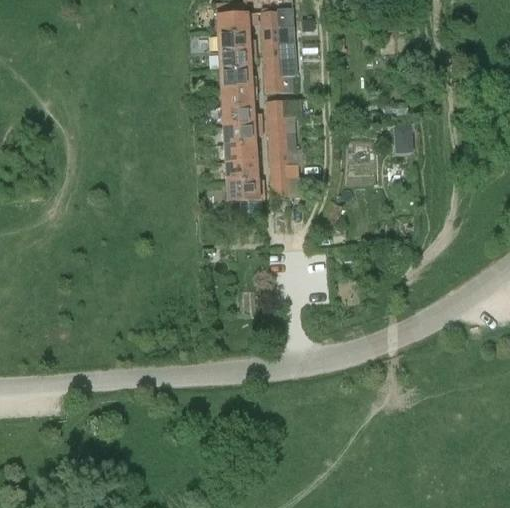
[(280,11),(271,12),(261,12),(262,29),(281,27),(280,11)]
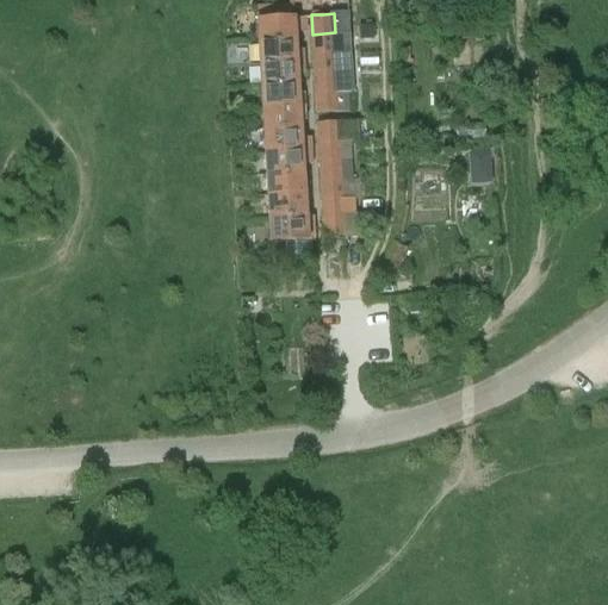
[(304,16),(296,17),(258,19),(260,41),(297,38),(296,31),(304,30),(303,22),(304,22),(304,16)]
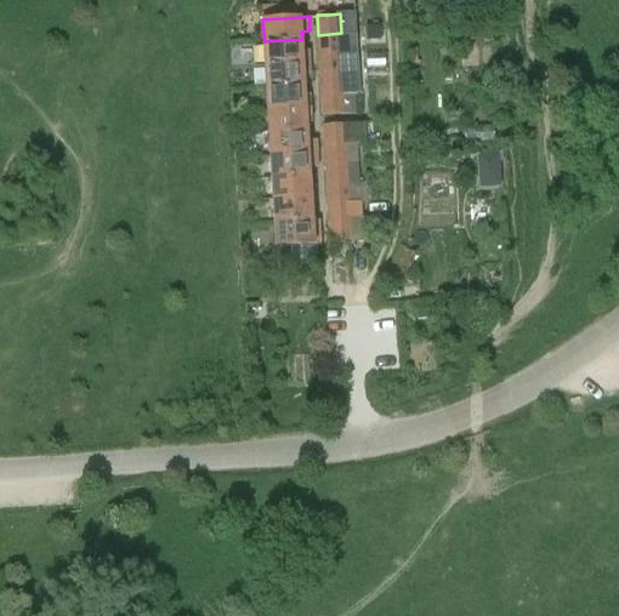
[(319,53),(342,52),(358,51),(357,33),(352,33),(341,33),(318,35),(319,53)]
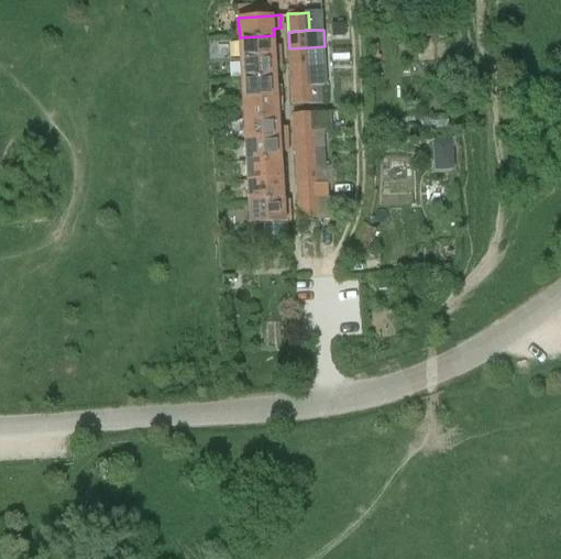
[(274,44),(274,35),(240,37),(241,58),(282,55),(282,44),(274,44)]
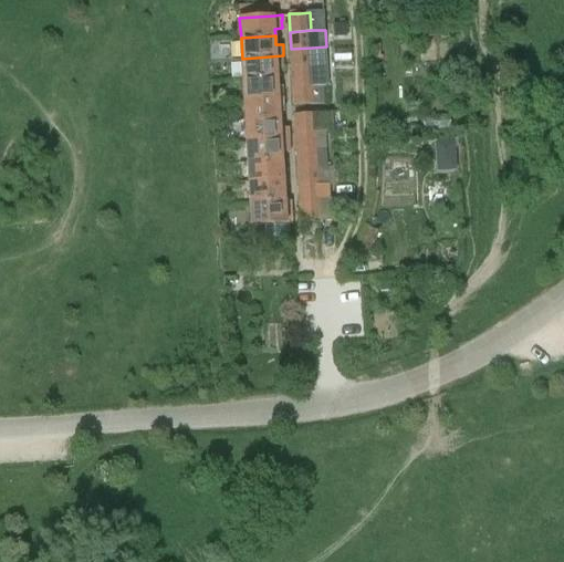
[(312,48),(291,49),(292,68),(313,65),(327,64),(326,47),(312,48)]
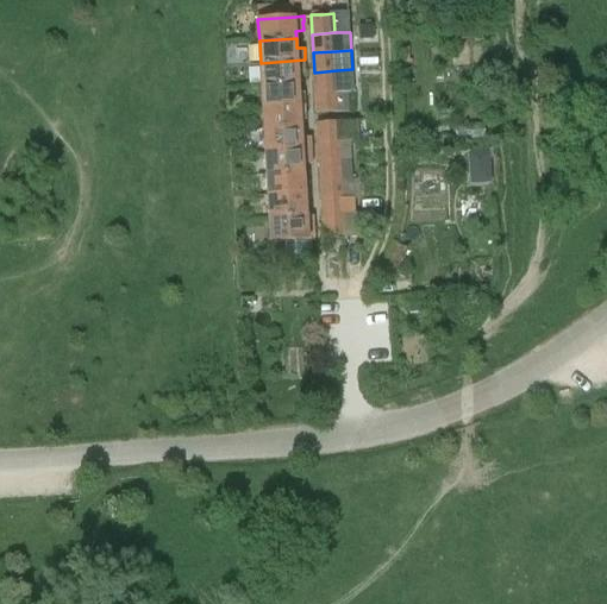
[(306,74),(305,60),(261,63),(262,85),(299,82),(299,75),(306,74)]
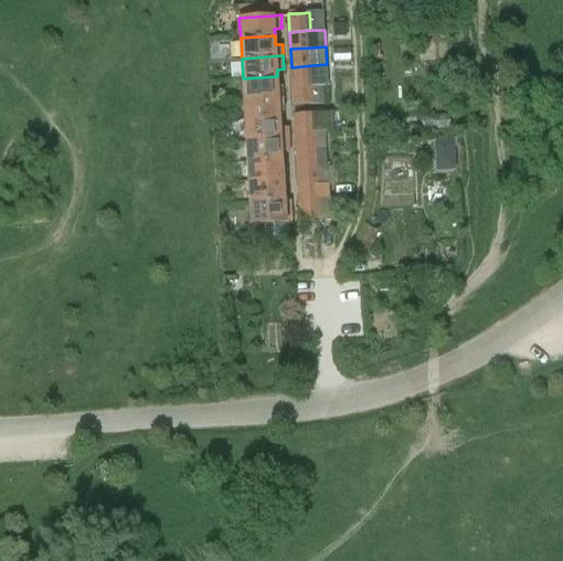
[(312,65),(291,67),(293,84),(314,83),(325,83),(324,82),(328,82),(327,64),(312,65)]
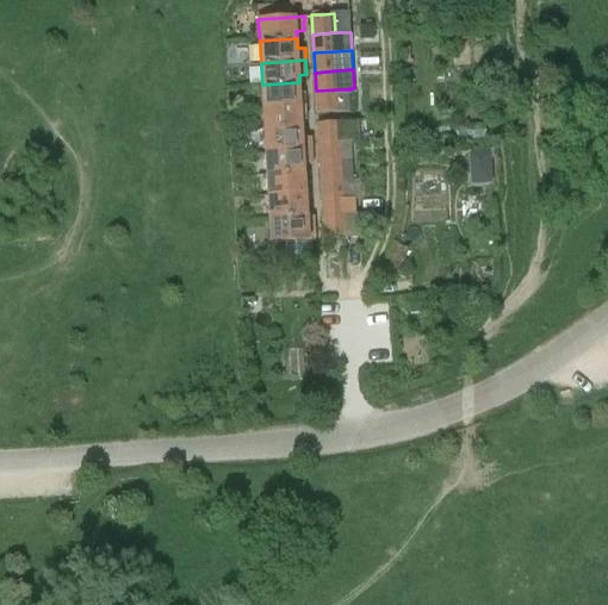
[(301,92),(299,82),(262,85),(264,106),(305,104),(305,92),(301,92)]
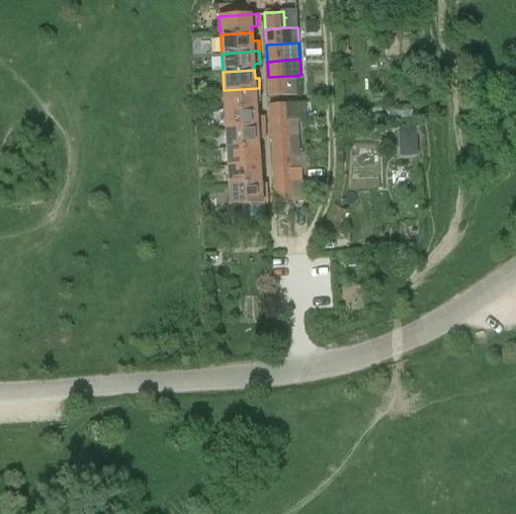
[(297,76),(287,76),(268,77),(268,94),(287,93),(298,92),(297,76)]
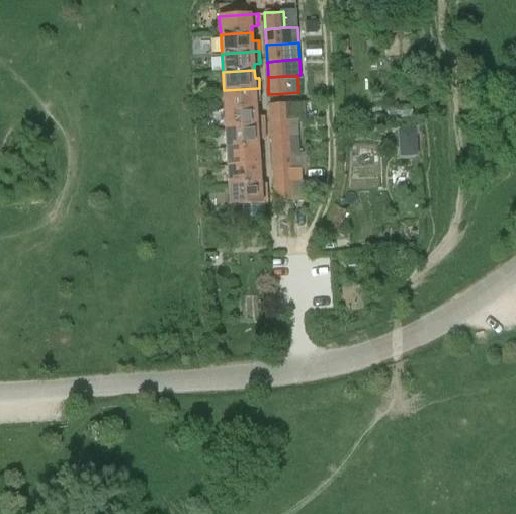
[(260,100),(259,88),(224,90),(225,109),(256,107),(256,101),(260,100)]
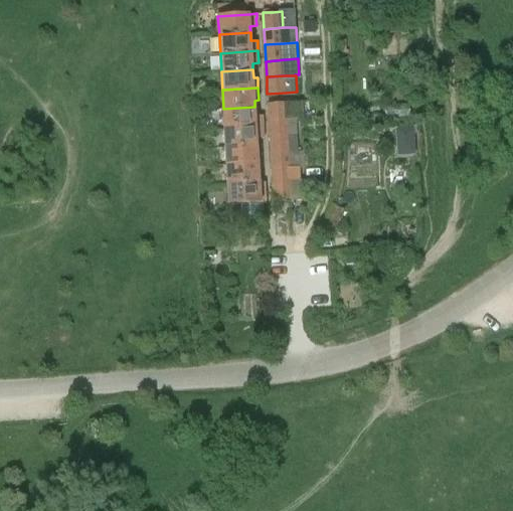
[(288,118),(298,117),(305,116),(304,100),(287,101),(268,102),(269,119),(288,118)]
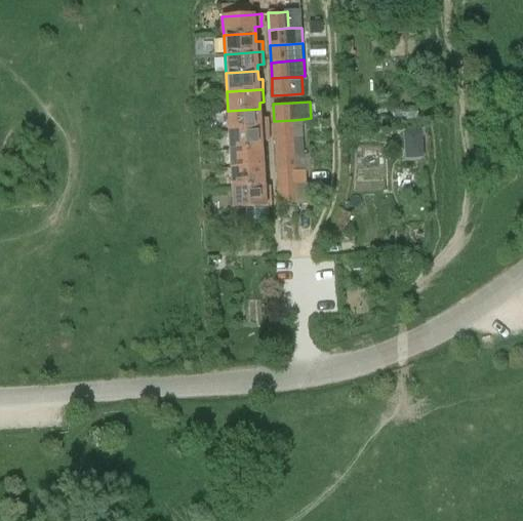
[(260,117),(259,109),(228,111),(229,129),(266,127),(265,117),(260,117)]
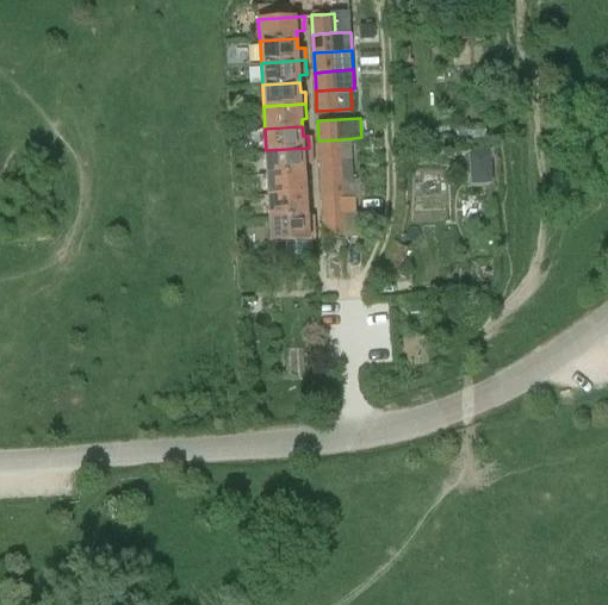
[(353,138),(341,139),(318,141),(321,179),(343,178),(354,176),(353,138)]
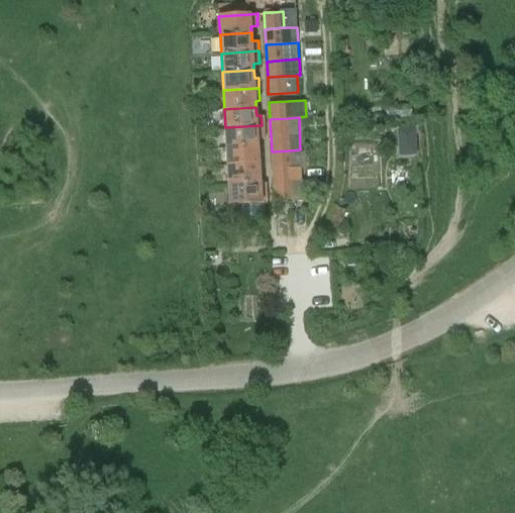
[(262,137),(262,125),(225,127),(226,146),(258,144),(258,137),(262,137)]
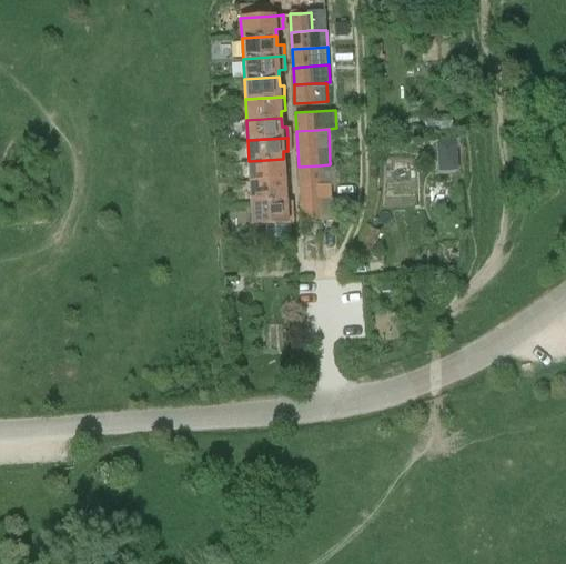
[(284,168),(283,159),(249,161),(250,181),(290,179),(289,167),(284,168)]
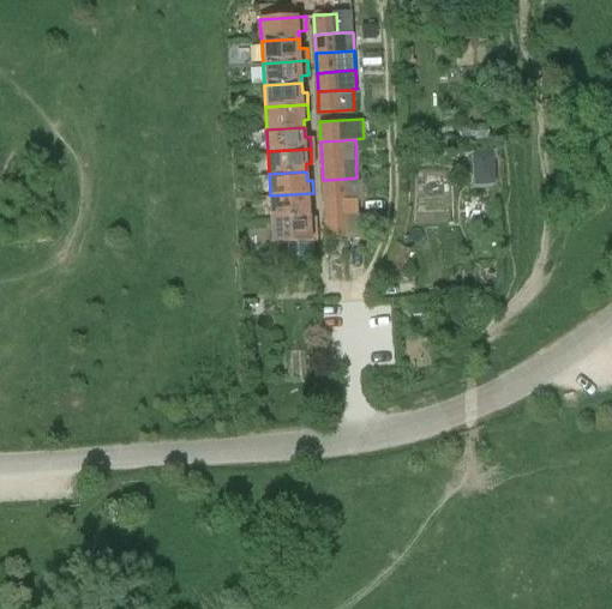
[(346,179),(323,180),(324,199),(347,198),(364,197),(363,178),(357,178),(346,179)]
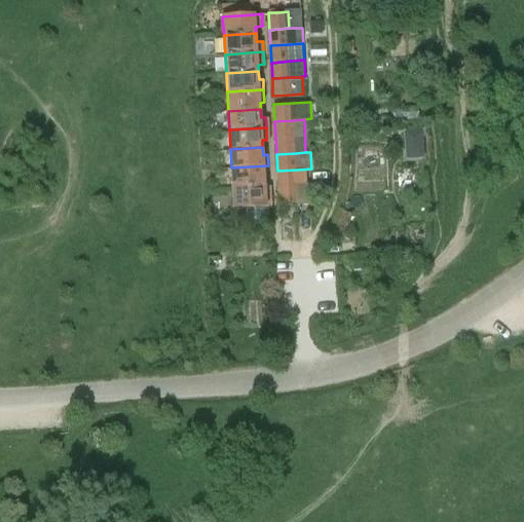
[(269,178),(268,165),(231,168),(232,186),(233,186),(233,187),(265,185),(264,178),(269,178)]
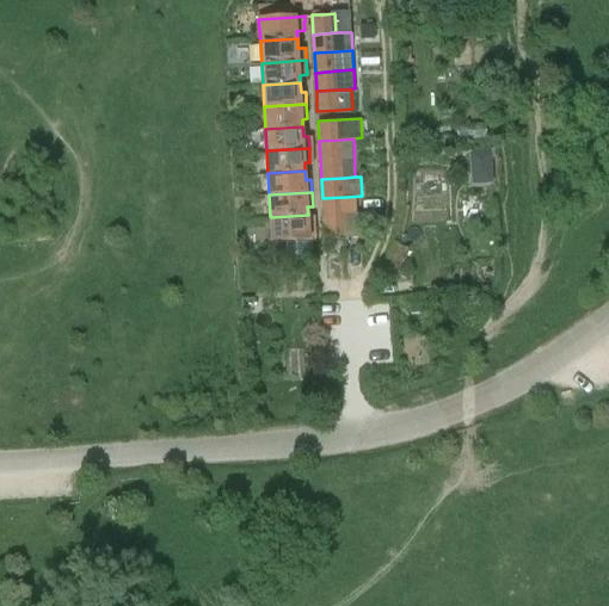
[(362,196),(345,197),(323,198),(324,217),(345,216),(344,211),(346,211),(357,210),(356,197),(362,196)]
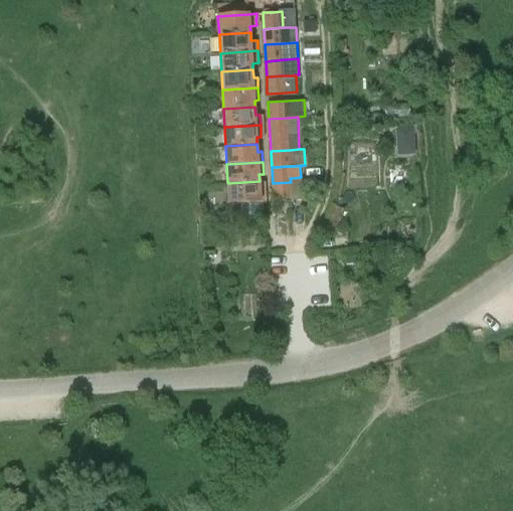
[(301,177),(292,178),(290,178),(291,182),(273,183),(274,199),(308,197),(307,178),(301,179),(301,177)]
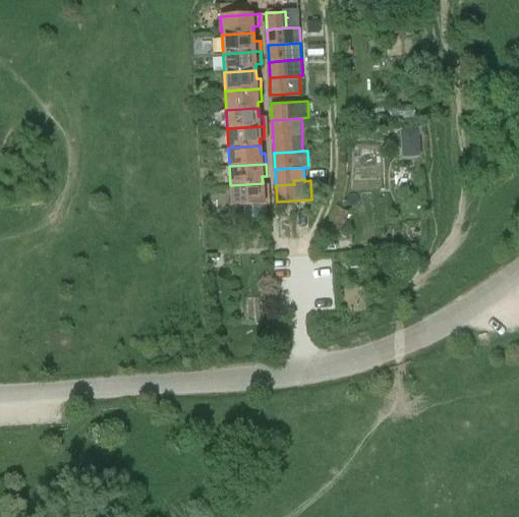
[(267,183),(263,183),(231,185),(232,204),(264,202),(270,202),(269,187),(267,187),(267,183)]
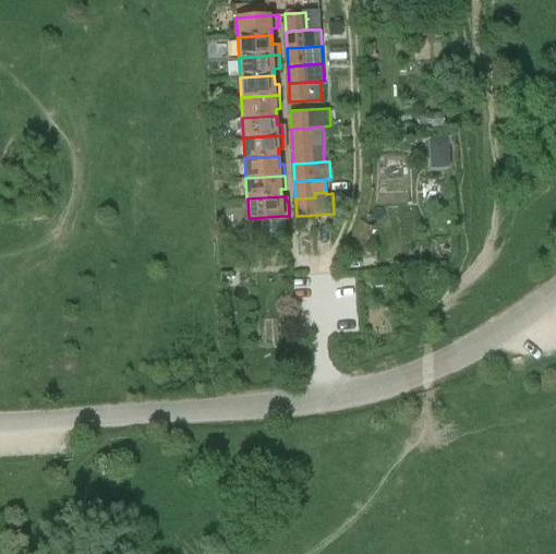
[(364,220),(351,249),(361,253),(374,225),(364,220)]
